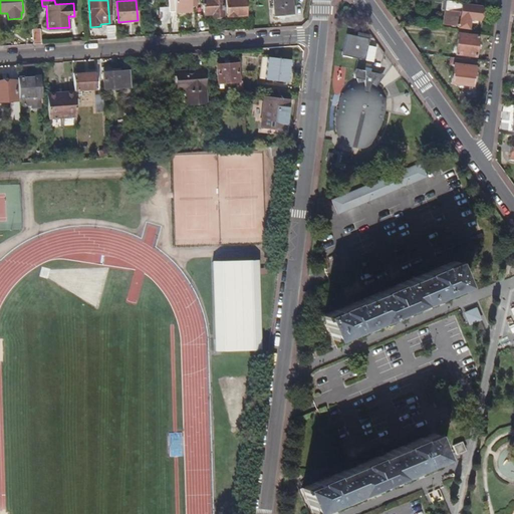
[(197,7),(196,0),(169,0),(170,8),(171,11),(175,11),(176,13),(185,12),(185,9),(191,8),(191,7),(197,7)]
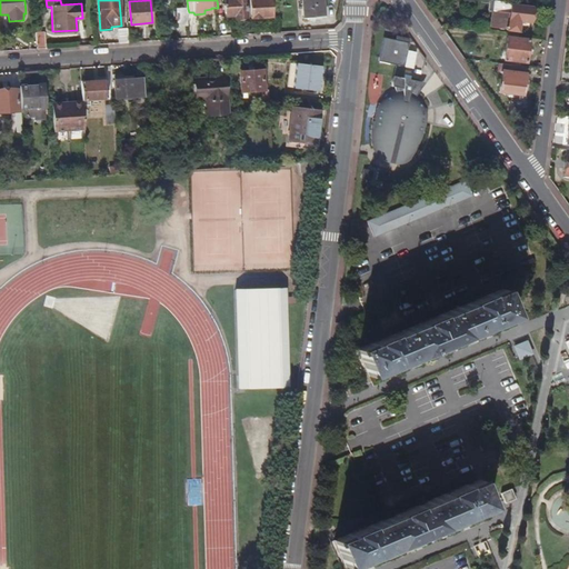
[(245,16),(243,0),(225,0),(227,16),(233,15),(233,17),(245,16)]
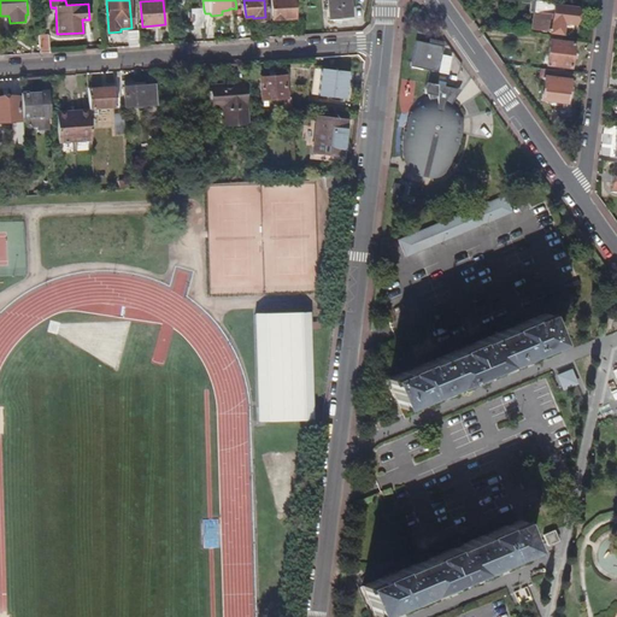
[(292,19),(291,0),(269,0),(270,21),(292,19)]
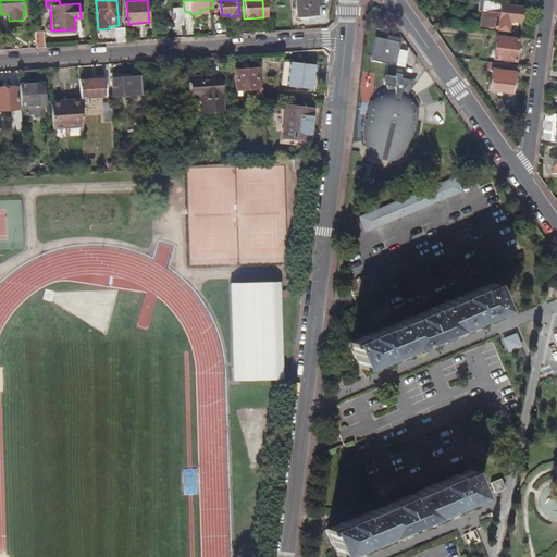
[(317,17),(314,0),(295,0),(297,20),(317,17)]
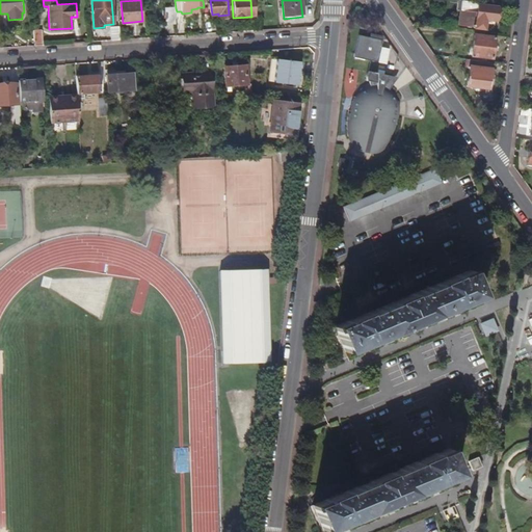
[(496,23),(497,12),(494,12),(494,9),(457,5),(455,25),(470,27),(470,28),(483,30),(485,21),(496,23)]
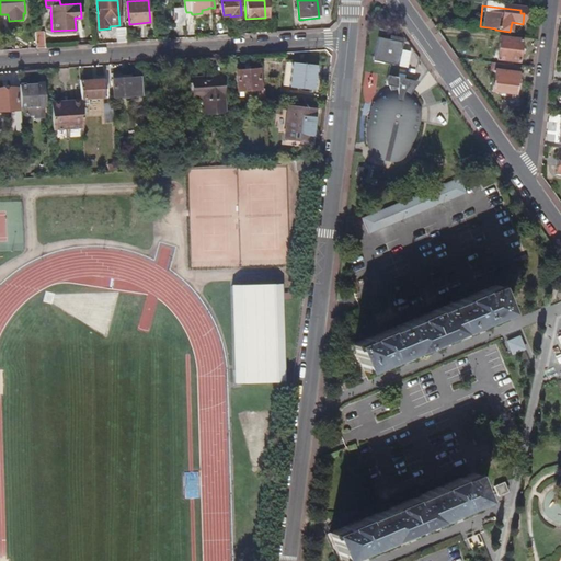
[(186,12),(185,9),(176,9),(178,26),(187,25),(186,12)]
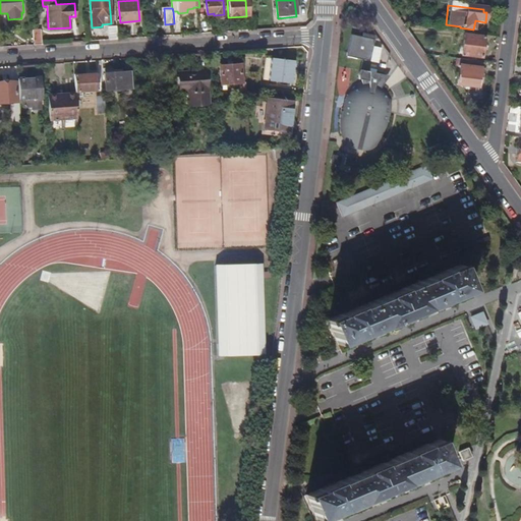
[(44,45),(42,29),(34,29),(35,46),(44,45)]
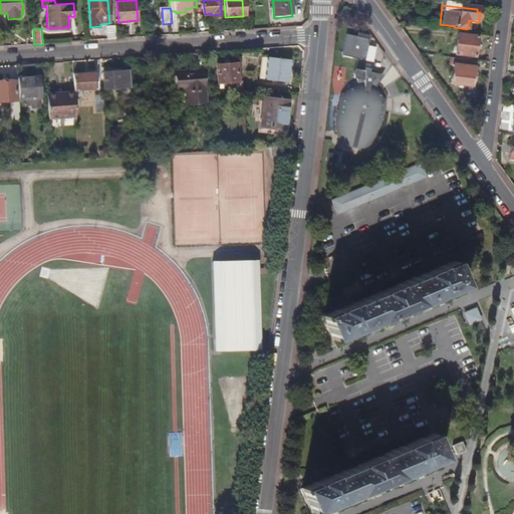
[(363,58),(367,37),(345,32),(341,53),(363,58)]
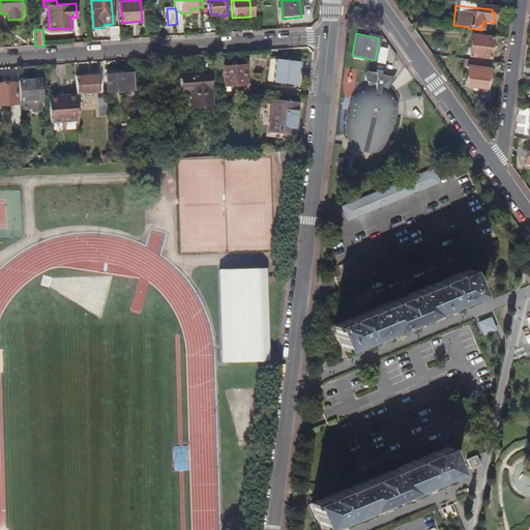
[(489,59),(492,39),(472,36),(469,56),(489,59)]
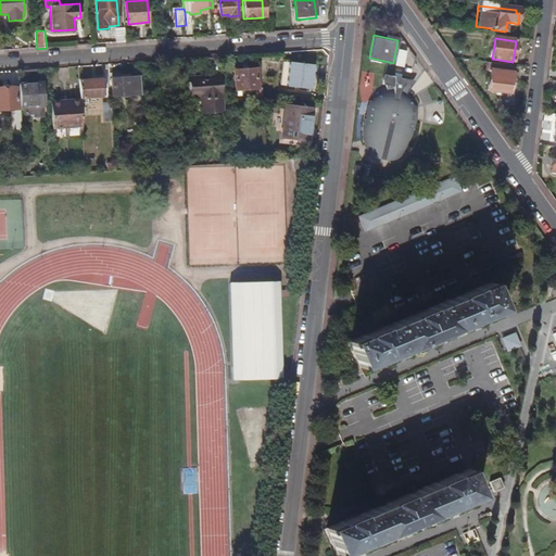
[(312,90),(314,66),(289,63),(286,87),(312,90)]
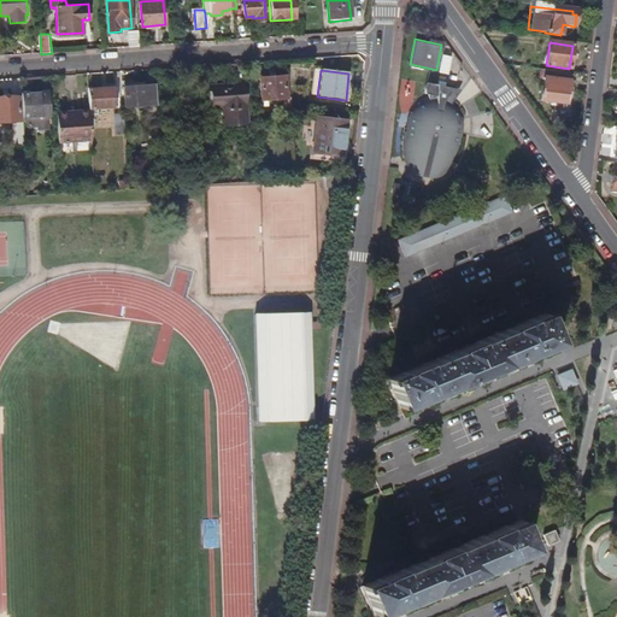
[(566,104),(570,74),(545,70),(540,101),(566,104)]
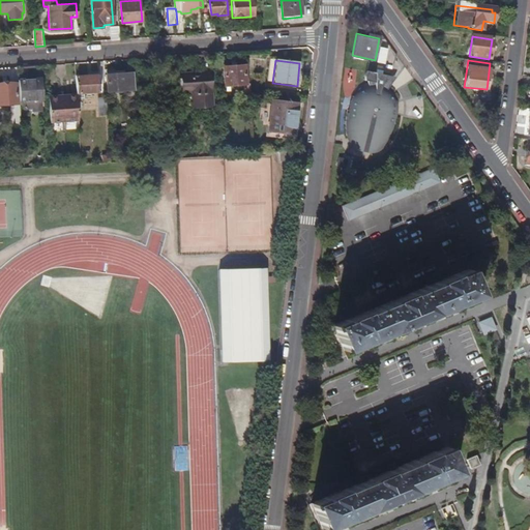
[(245,83),(243,65),(223,67),(224,86),(244,84),(245,98),(252,98),(249,82),(245,83)]
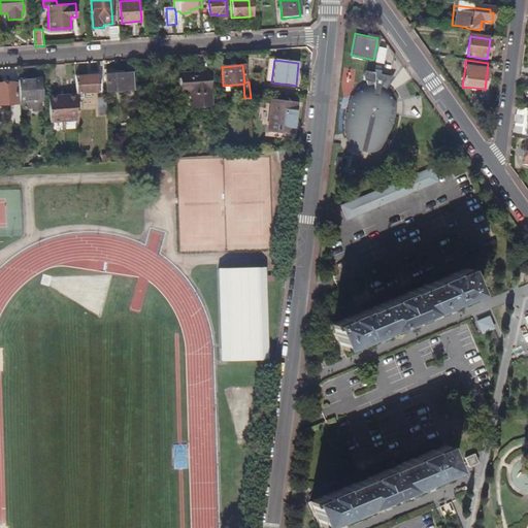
[(211,105),(208,69),(200,70),(200,73),(180,74),(183,92),(191,91),(193,107),(211,105)]
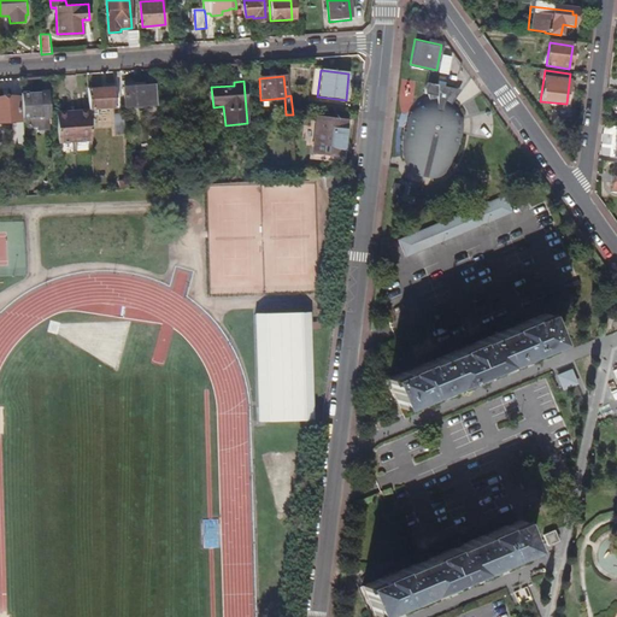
[(460,131),(462,117),(464,117),(462,112),(460,109),(458,105),(453,100),(452,103),(456,87),(425,81),(424,81),(422,84),(422,88),(422,90),(423,92),(425,93),(424,97),(422,98),(419,100),(416,103),(413,105),(411,109),(409,112),(411,115),(409,118),(407,123),(407,128),(404,128),(403,135),(401,142),(401,150),(403,154),(415,168),(434,172),(450,168),(452,164),(454,159),(458,152),(460,145),(463,136),(460,131)]
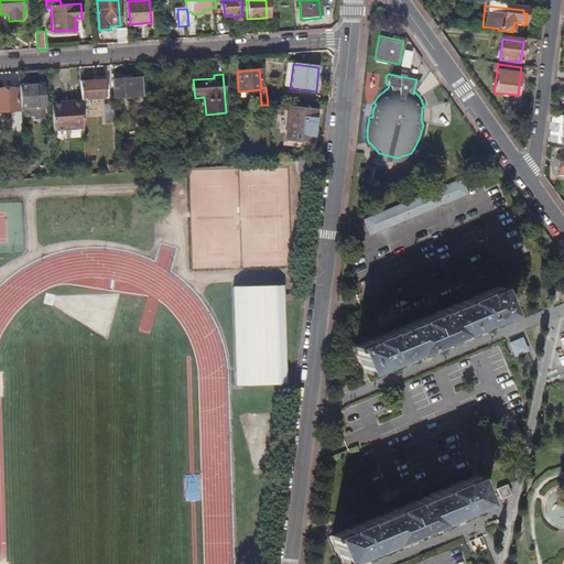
[(143,96),(142,77),(114,79),(115,98),(143,96)]
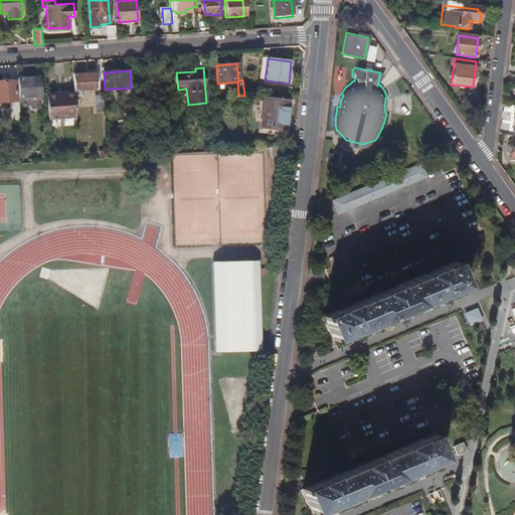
[(378,83),(386,74),(380,72),(377,86),(378,83)]
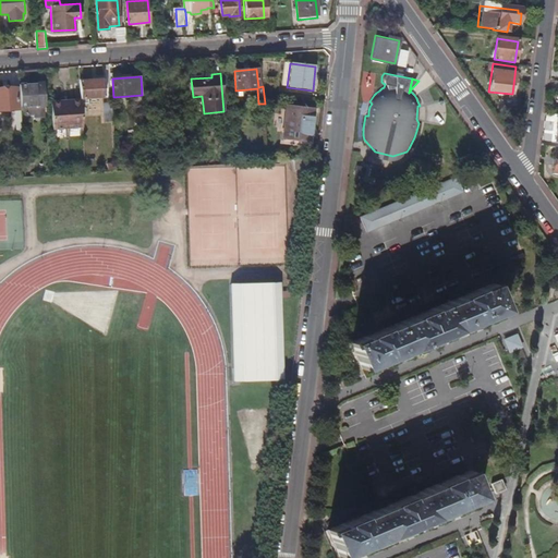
[(106,98),(105,81),(83,82),(83,85),(84,100),(88,99),(106,98)]
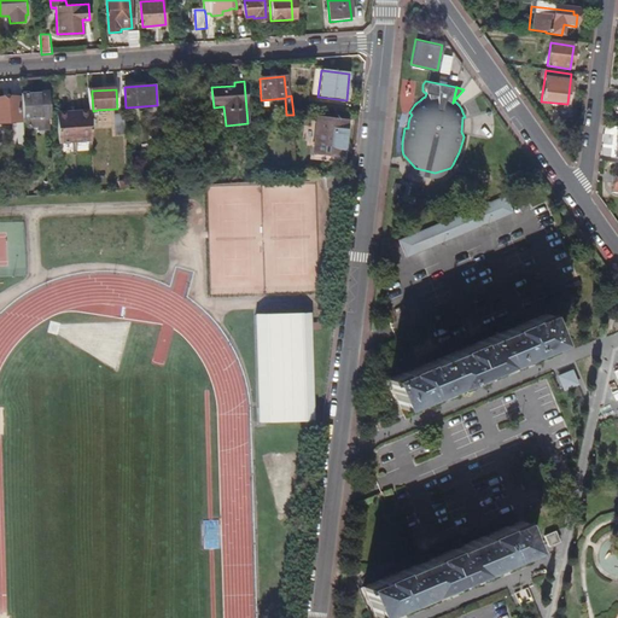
[(48,94),(22,95),(22,97),(23,120),(28,120),(28,128),(36,127),(38,129),(48,129),(48,118),(50,118),(48,94)]
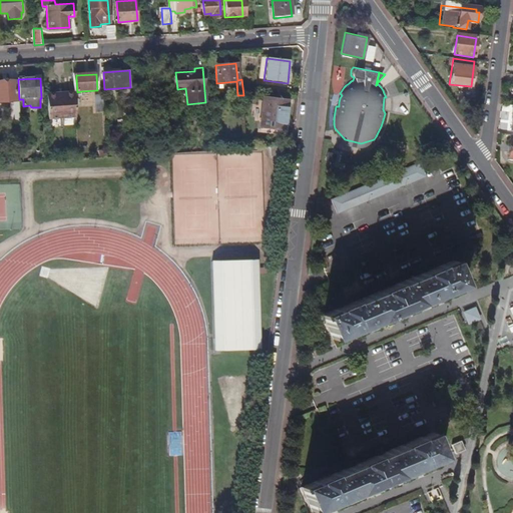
[(18,80),(12,81),(14,101),(15,120),(20,120),(19,99),(18,80)]
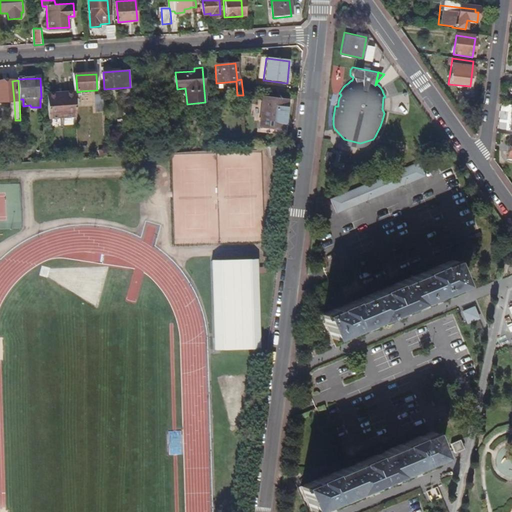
[(12,81),(0,81),(0,101),(14,101),(12,81)]
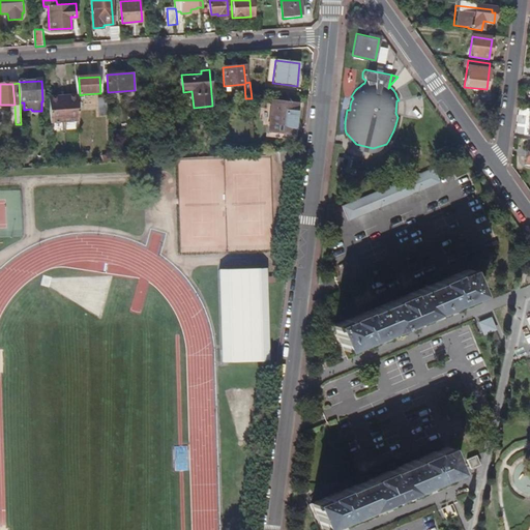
[(78,99),(78,97),(59,99),(59,96),(49,97),(51,123),(79,121),(78,99)]
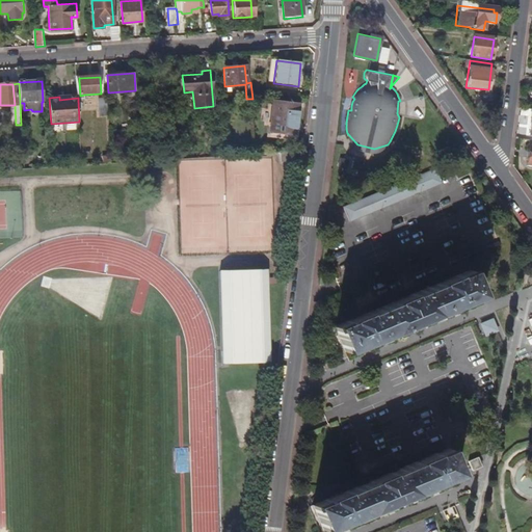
[(108,115),(107,100),(99,100),(100,116),(108,115)]
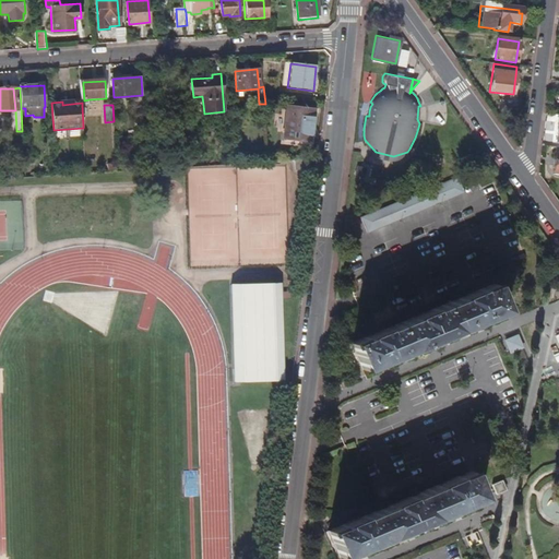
[(309,143),(311,121),(286,118),(284,140),(309,143)]
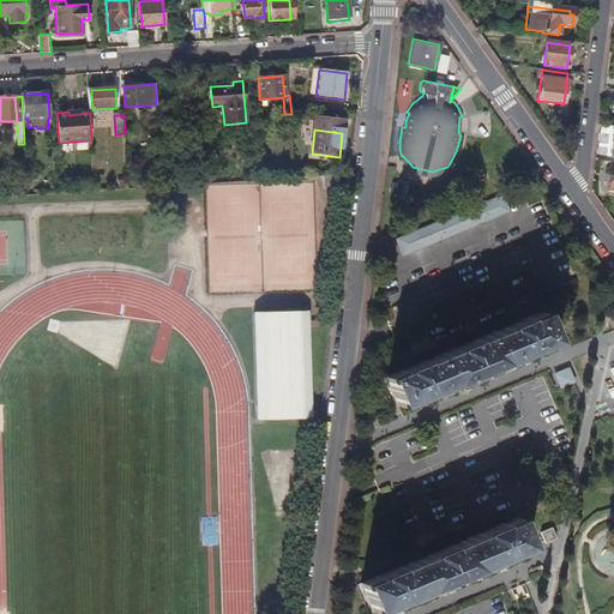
[(433,174),(438,173),(441,172),(444,169),(447,167),(432,172),(413,167),(401,154),(401,157),(403,162),(407,166),(409,169),(411,172),(415,173),(420,174),(423,175),(428,175),(433,174)]
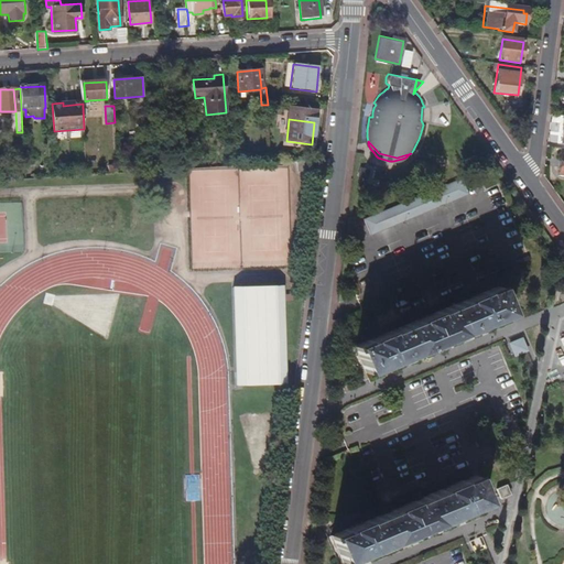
[(118,164),(117,155),(108,156),(109,164),(118,164)]
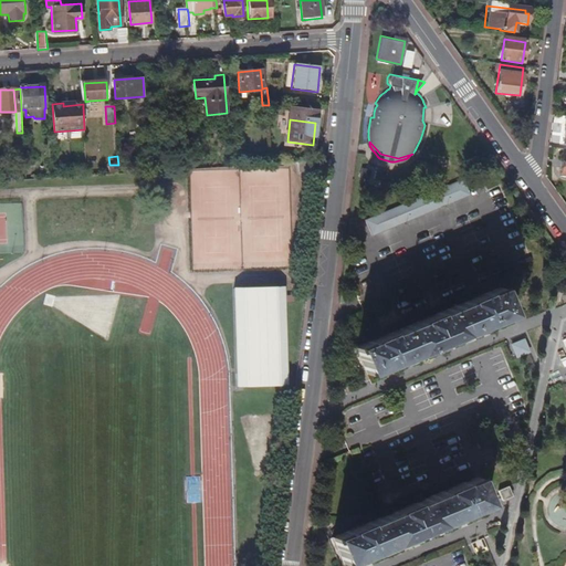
[(310,171),(310,161),(297,163),(299,173),(310,171)]
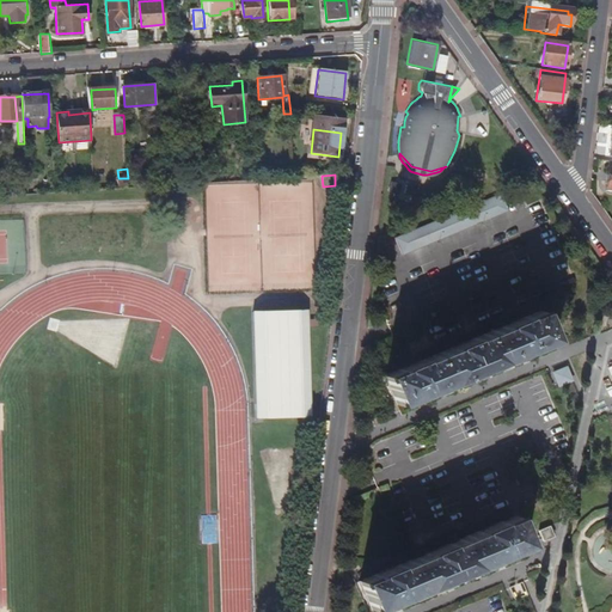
[(128,188),(128,178),(118,178),(118,188),(128,188)]
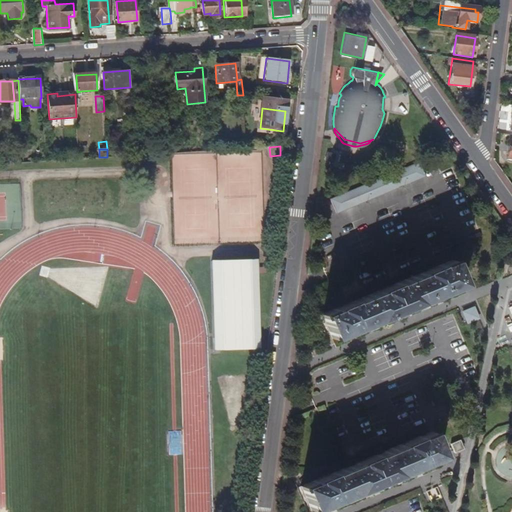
[(331,163),(333,156),(326,154),(324,161),(331,163)]
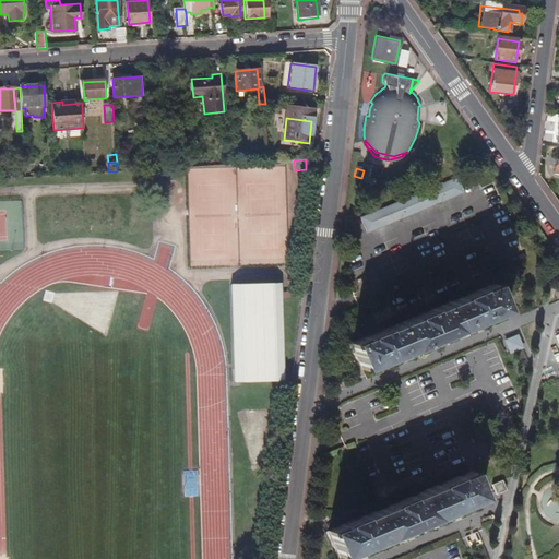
[(377,180),(379,173),(370,170),(368,178),(377,180)]
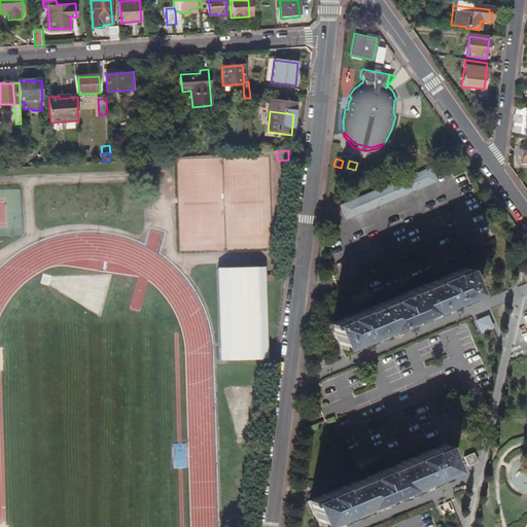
[(344,220),(435,182),(430,168),(339,206),(344,220)]
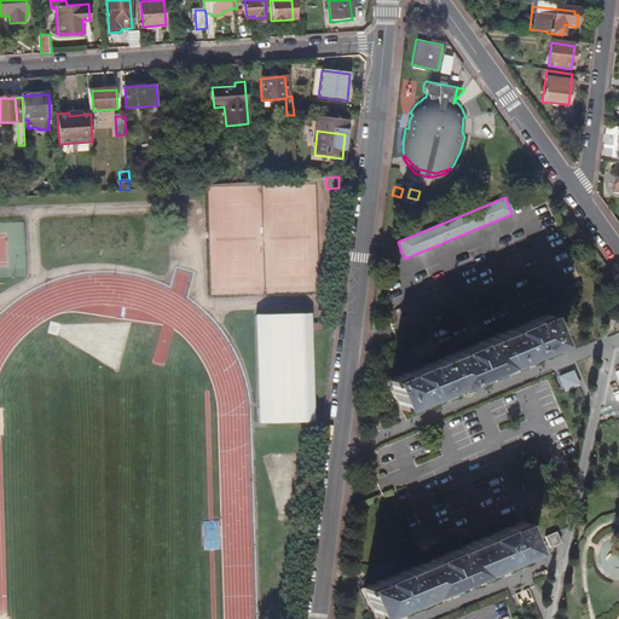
[(314,422),(312,316),(256,316),(258,423),(314,422)]
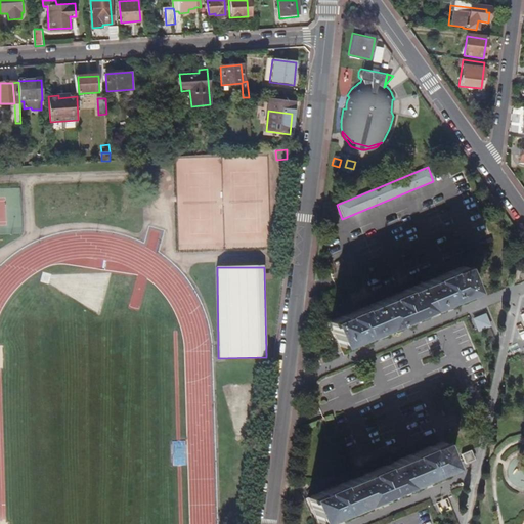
[(340,347),(472,291),(462,267),(330,323),(340,347)]
